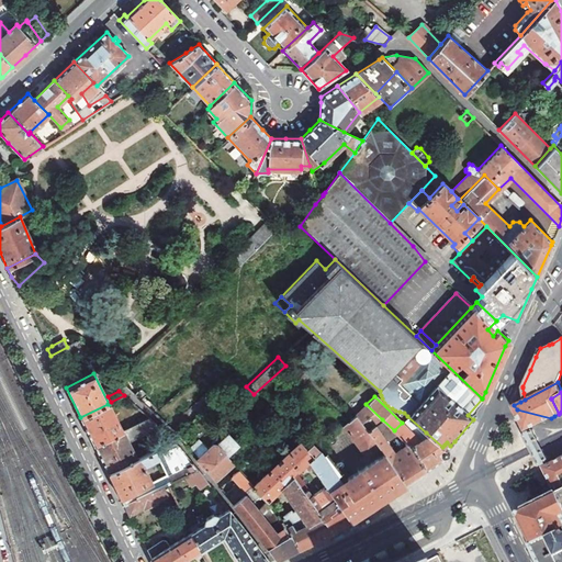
[(91,439),(93,445),(122,430),(119,423),(117,424),(108,404),(80,417),(91,439)]
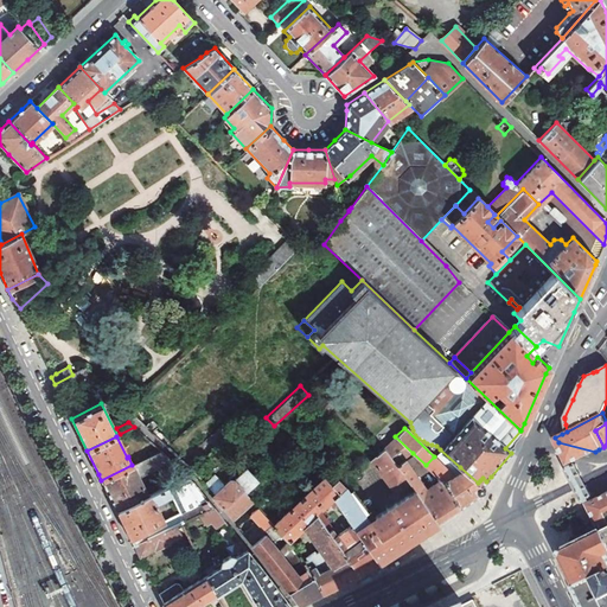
[(443,483),(440,479),(426,489),(406,459),(413,453),(395,436),(383,447),(436,522),(441,519),(451,512),(459,508),(445,483),(443,483)]
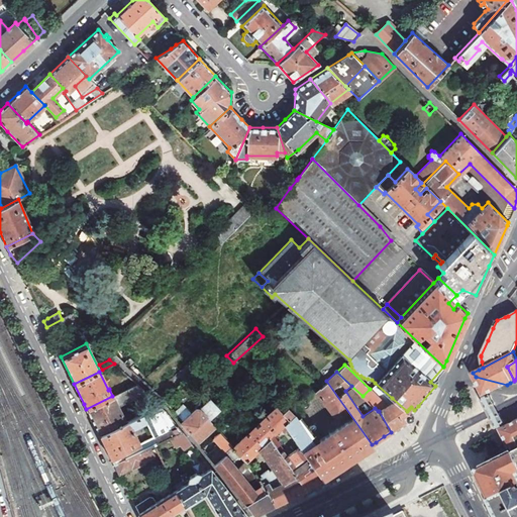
[(507,385),(476,377),(481,388),(483,390),(485,395),(497,390),(507,385)]
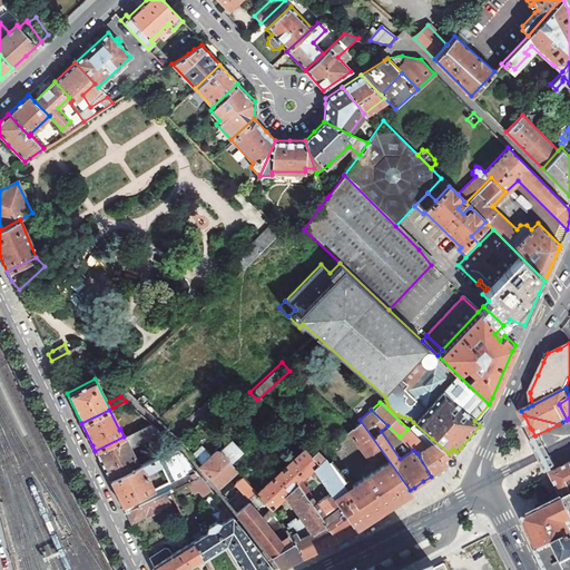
[(313,467),(354,527),(382,508),(410,490),(360,420),(347,431),(367,459),(374,459),(380,455),(385,463),(345,489),(323,457),(308,442),(303,448),(317,463),(313,467)]
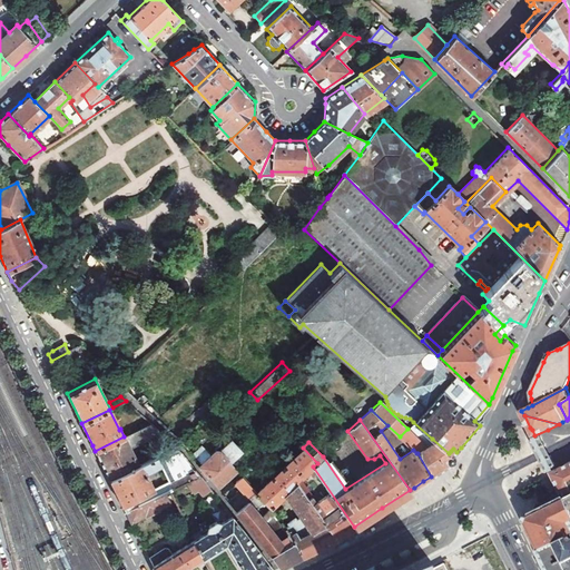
[(102,465),(109,480),(137,465),(128,449),(160,432),(150,423),(124,436),(95,451),(102,465)]
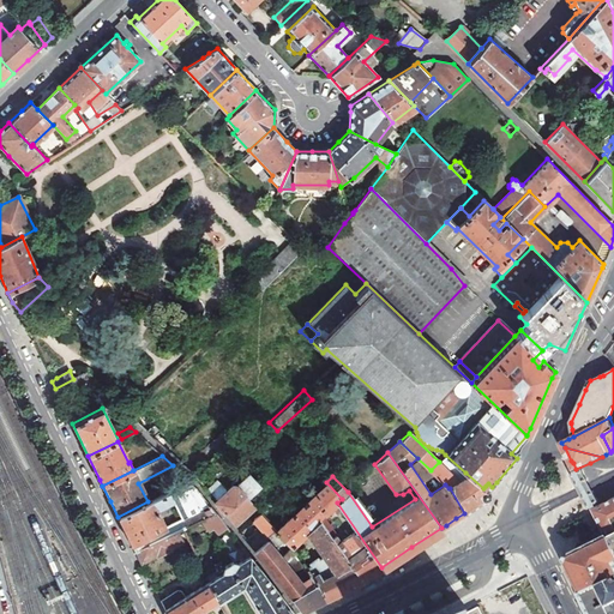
[(431,470),(417,458),(410,464),(431,494),(445,485),(431,470)]
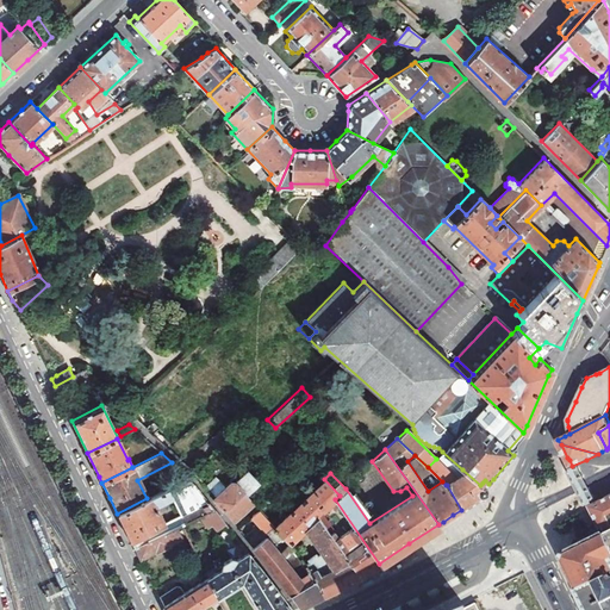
[(447,485),(461,510),(468,505),(483,495),(484,492),(485,491),(484,487),(480,485),(462,470),(454,477),(436,459),(428,467),(442,481),(446,485),(447,485)]
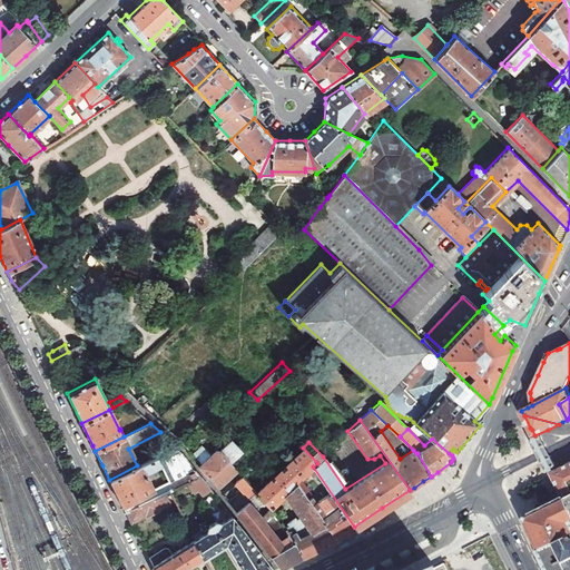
[(177,441),(189,455),(195,451),(184,435),(177,441)]
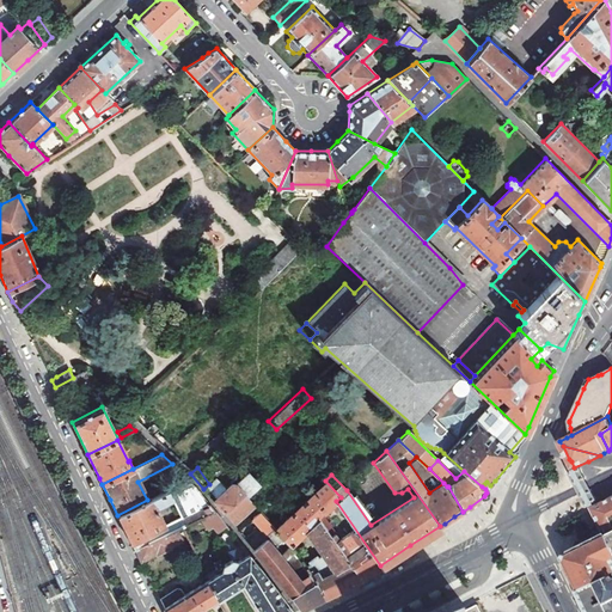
[(582,469),(573,475),(580,488),(591,507),(599,502),(589,483),(582,469)]
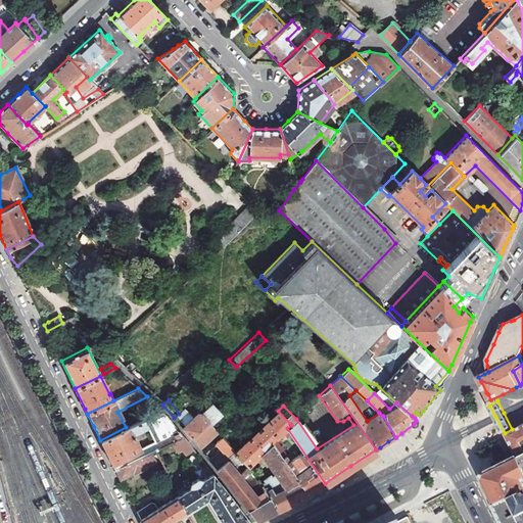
[(179,424),(191,438),(207,423),(209,425),(220,414),(209,403),(199,414),(196,414),(184,426),(181,422),(179,424)]
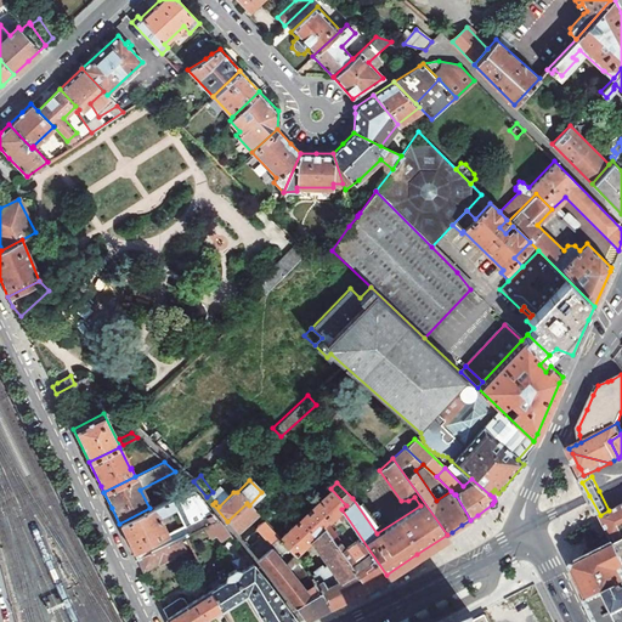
[(135,555),(137,559),(184,537),(202,527),(218,520),(202,501),(199,496),(196,492),(191,487),(170,498),(174,505),(184,525),(167,533),(134,550),(135,555)]
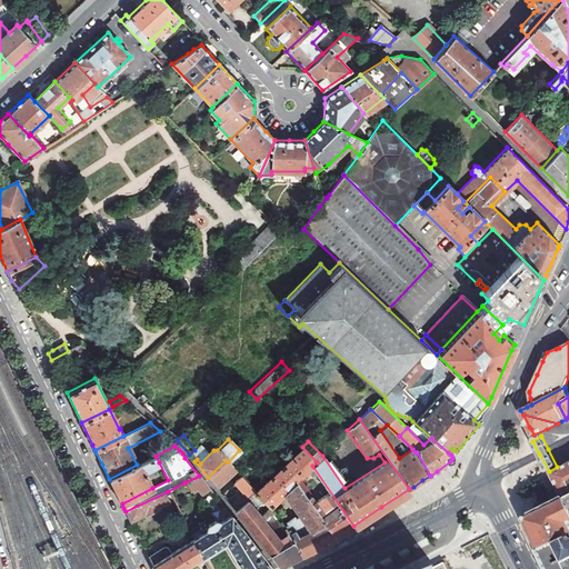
[(292,539),(301,556),(309,551),(318,547),(325,543),(336,537),(297,481),(312,466),(317,462),(302,447),(267,480),(261,475),(262,473),(243,453),(242,455),(239,450),(228,462),(236,470),(240,476),(242,478),(252,489),(269,507),(285,493),(299,515),(296,518),(293,516),(290,518),(288,515),(286,517),(288,520),(286,522),(288,525),(283,527),(292,539)]
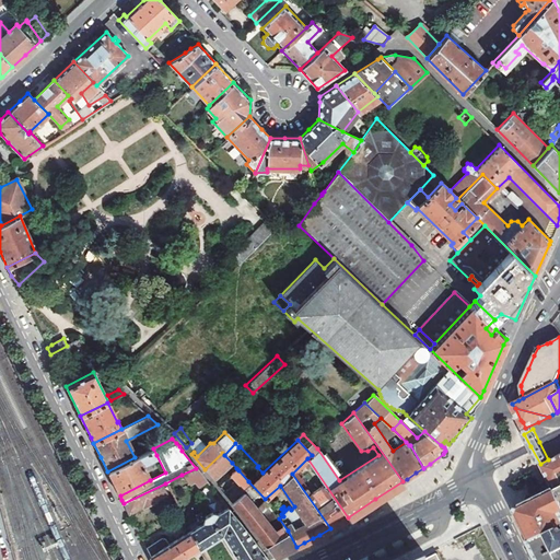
[(156,455),(153,448),(135,457),(107,471),(118,491),(120,496),(150,480),(140,462),(142,461),(143,462),(156,455)]
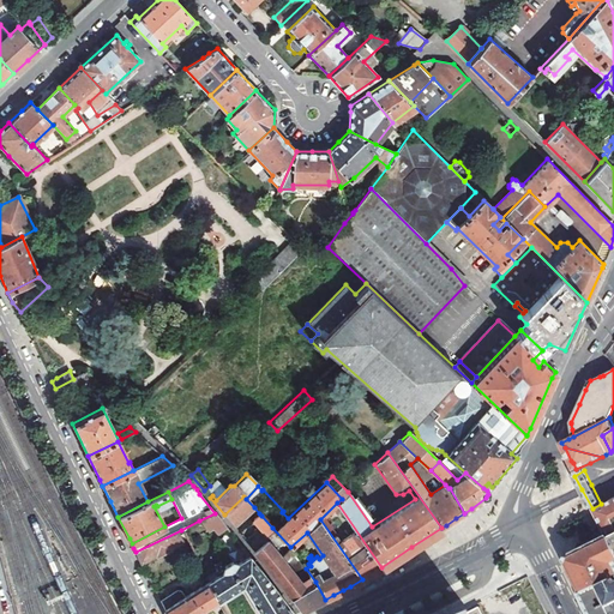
[(234,527),(254,507),(246,499),(244,497),(224,515),(234,527)]
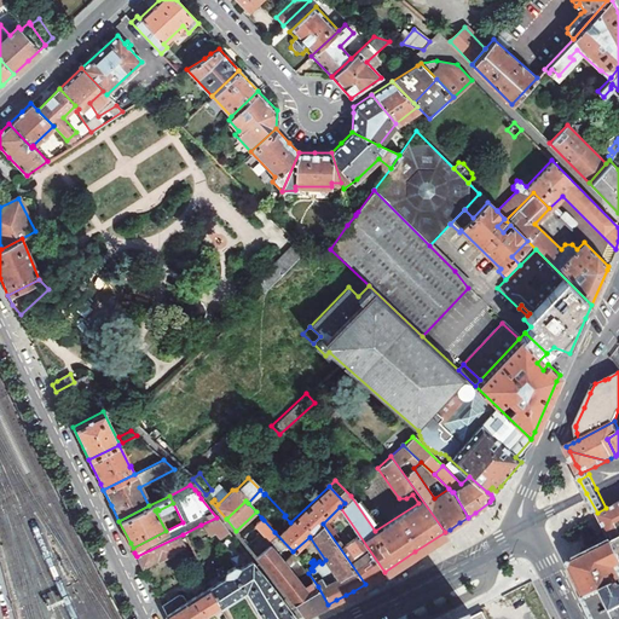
[(618,502),(599,515),(613,543),(573,563),(576,571),(617,549),(618,548),(618,538),(608,516),(618,510),(618,502)]
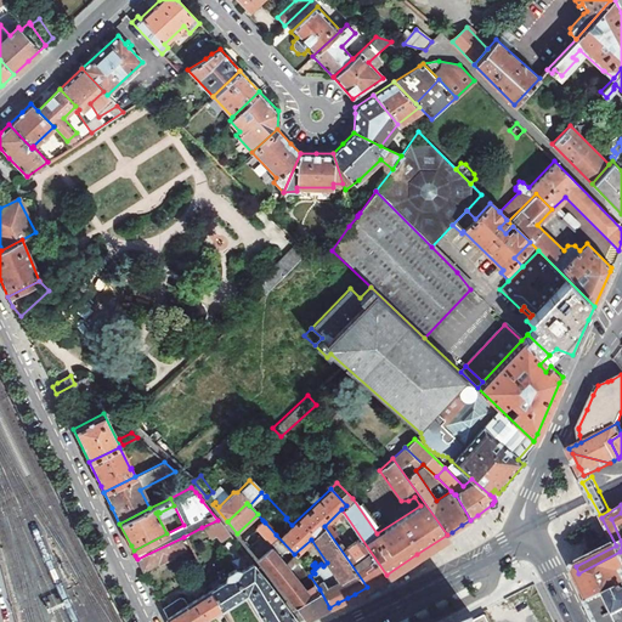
[(324,526),(367,587),(369,587),(371,586),(374,583),(386,575),(341,509),(324,526)]
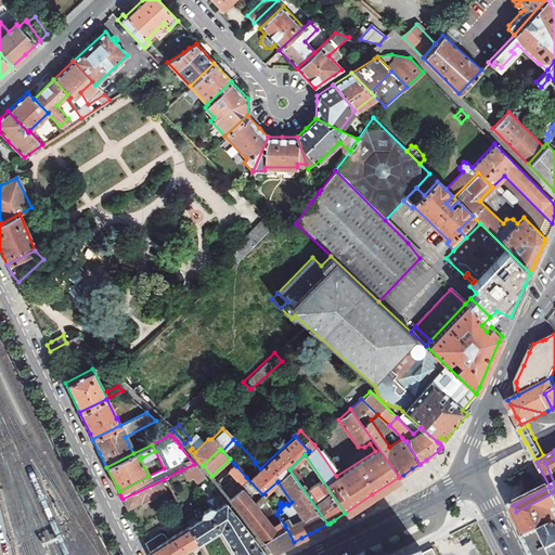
[(554,457),(545,463),(554,482),(554,491),(553,492),(516,512),(528,534),(530,540),(554,527),(554,457)]
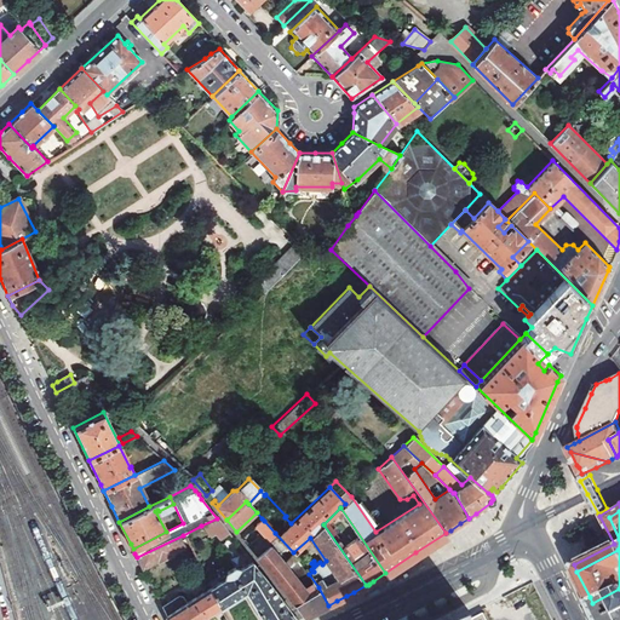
[(217,518),(201,526),(211,538),(214,534),(234,560),(244,552),(217,518)]
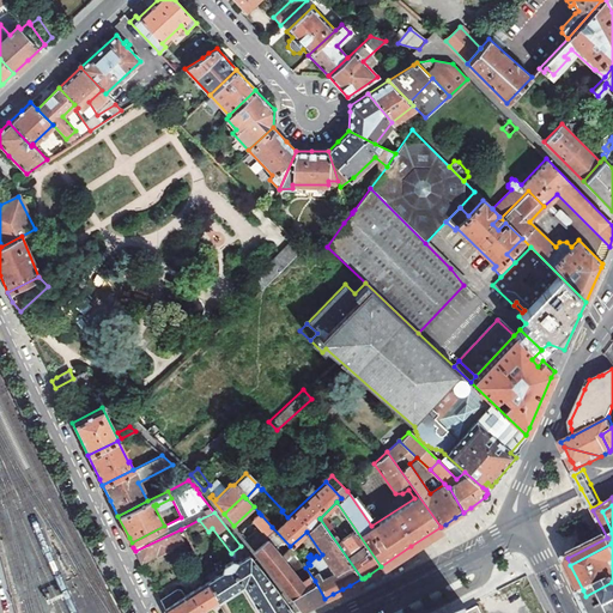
[(272,527),(261,515),(253,521),(259,528),(244,540),(250,547),(260,538),(272,527)]
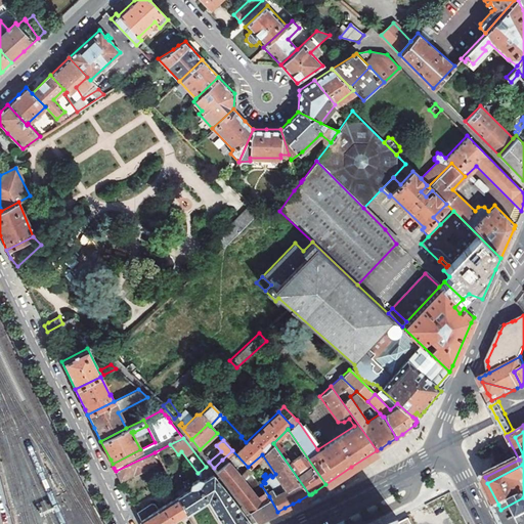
[(214,468),(257,522),(263,519),(274,513),(277,512),(269,496),(261,485),(248,467),(232,450),(222,460),(214,468)]
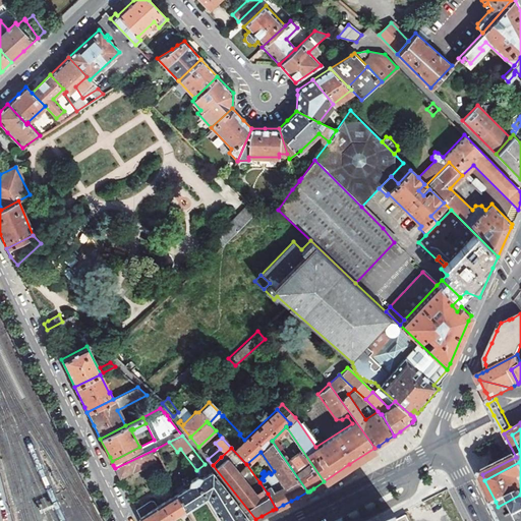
[(115,468),(120,478),(159,459),(154,450),(115,468)]
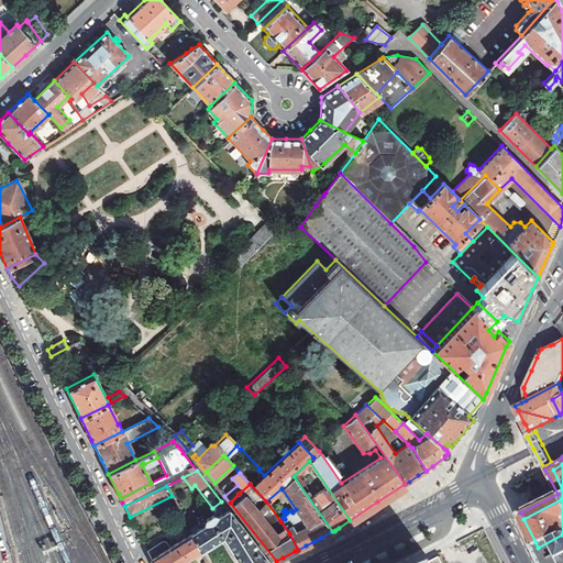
[(190,534),(200,552),(223,538),(225,541),(239,562),(271,562),(229,510),(218,518),(214,516),(213,516),(205,520),(205,523),(206,525),(190,534)]
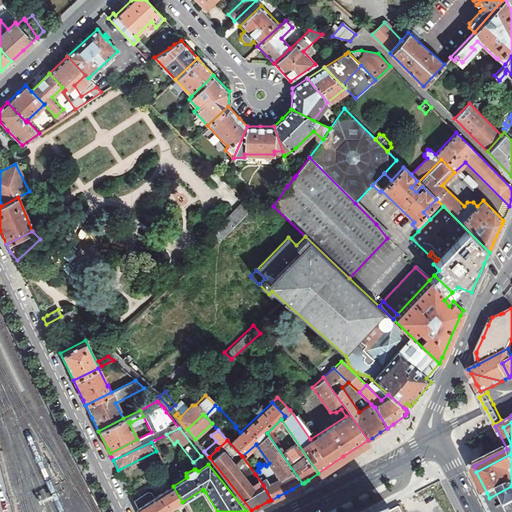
[(138,511),(172,511),(170,508),(182,502),(173,486),(155,497),(152,491),(147,490),(132,499),(138,511)]
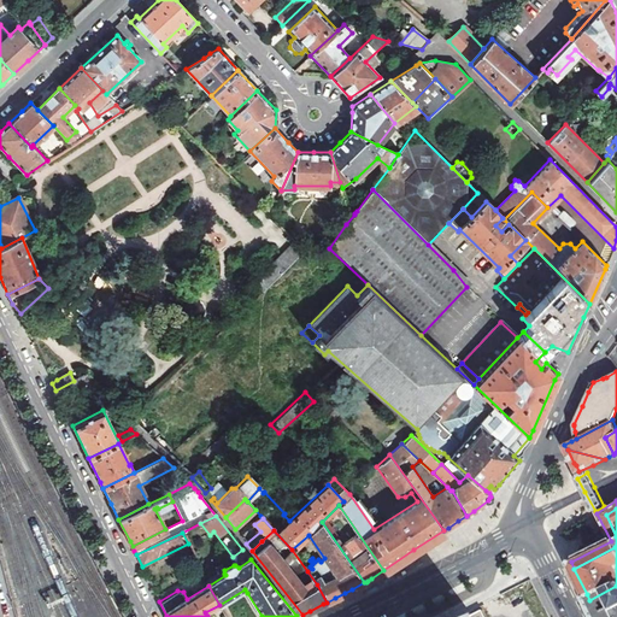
[(616,616),(616,586),(589,600),(598,616),(616,616)]
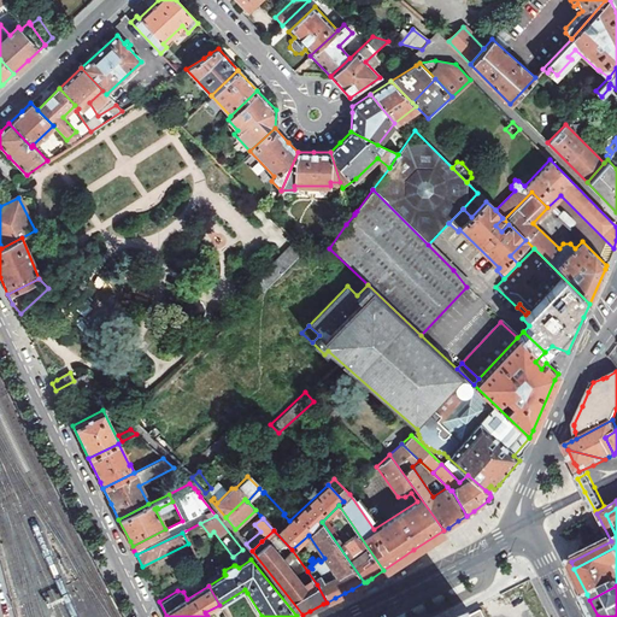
[(486,616),(481,606),(475,609),(459,616),(486,616)]
